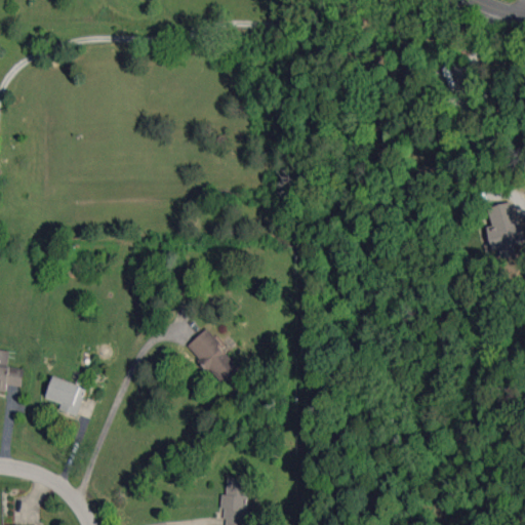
[(486,228),(493,251),(499,249),(501,257),(518,252),(515,245),(524,241),(524,239),(513,200),(488,208),(493,225),(486,228)]
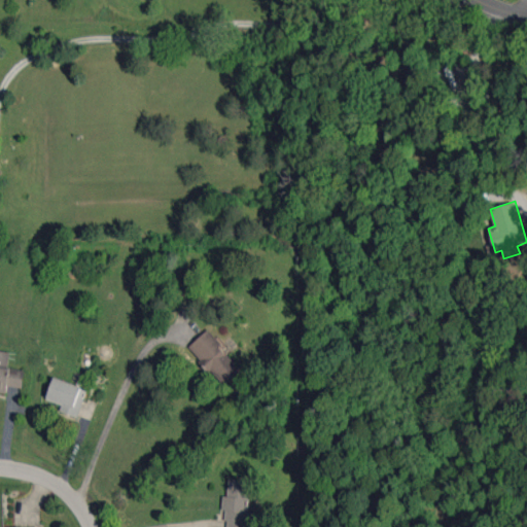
[(242,370),(220,347),(222,344),(209,328),(189,347),(225,385),(242,370)]
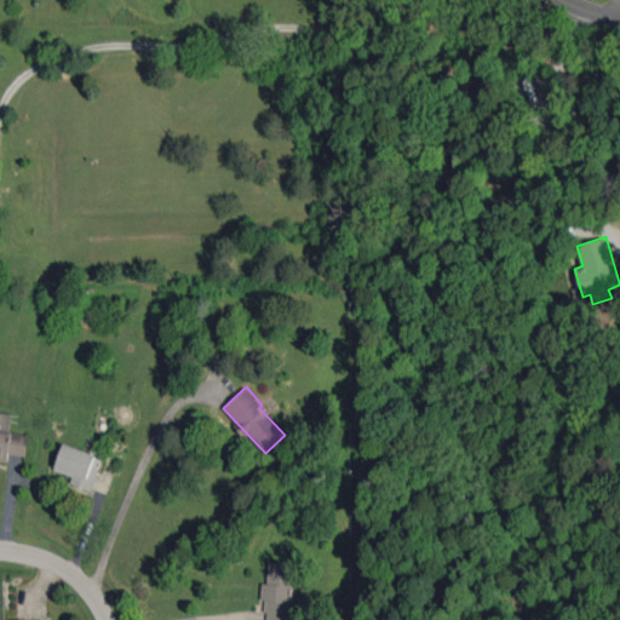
[(0,460),(7,461),(9,454),(27,455),(29,435),(10,432),(11,414),(0,412),(0,460)]
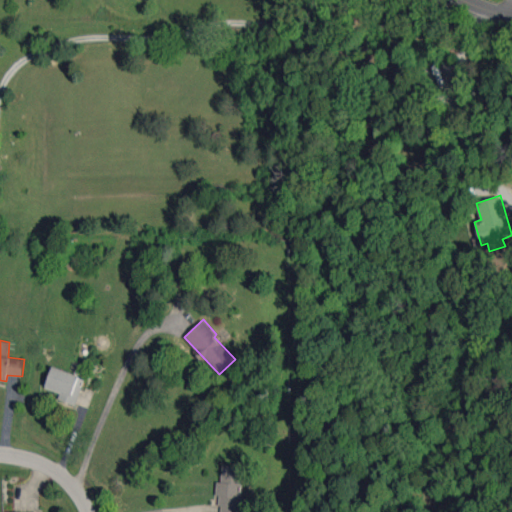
[(57,399),(76,405),(85,377),(52,367),(45,388),(59,392),(57,399)]
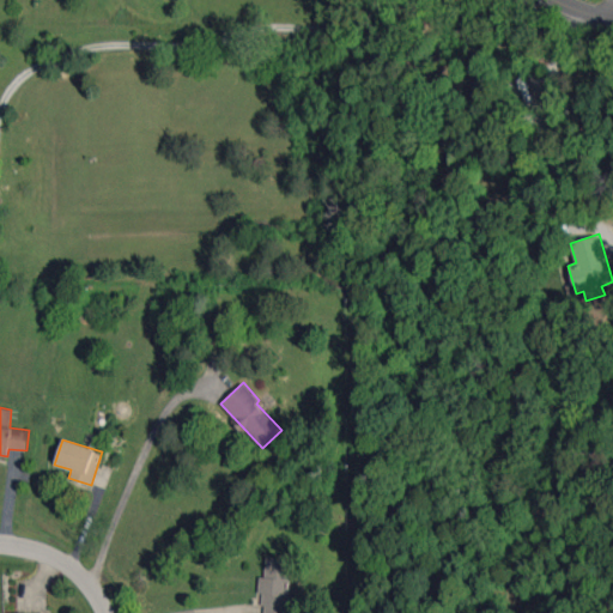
[(260,612),(287,612),(292,559),(267,557),(265,577),(263,577),(260,612)]
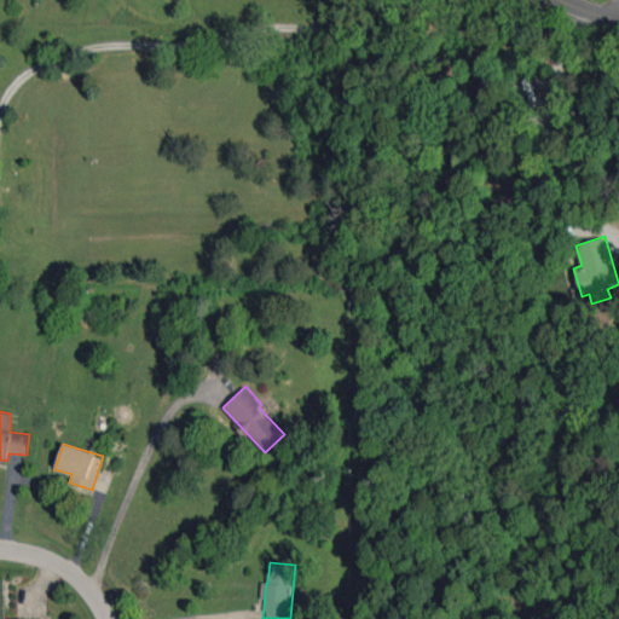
All buildings are outlined.
